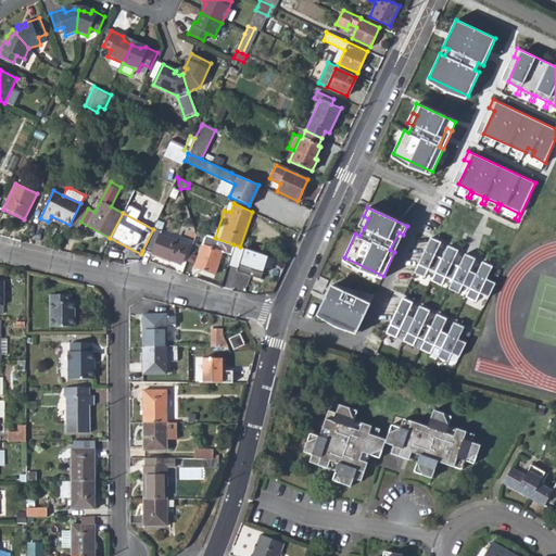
[(368,218),(364,216),(358,226),(364,228),(368,218)]
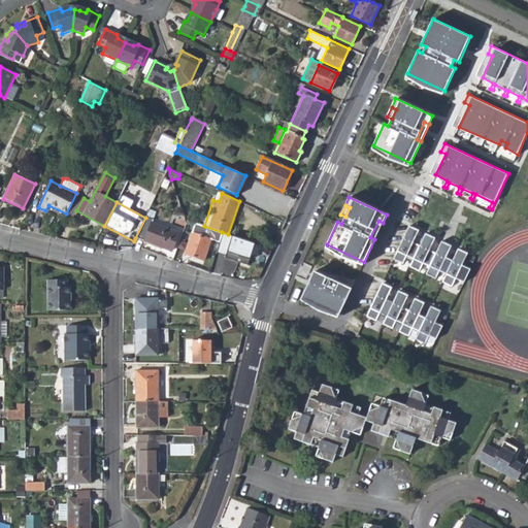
[(152,220),(145,218),(135,238),(171,252),(178,233),(152,222),(152,220)]
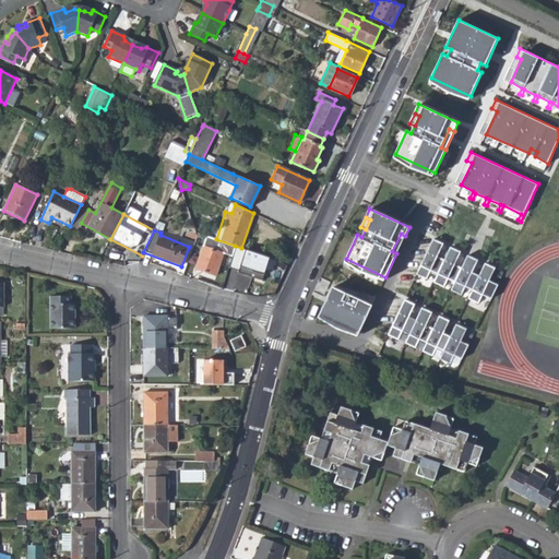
[(392,251),(396,253),(404,238),(405,236),(401,234),(392,251)]
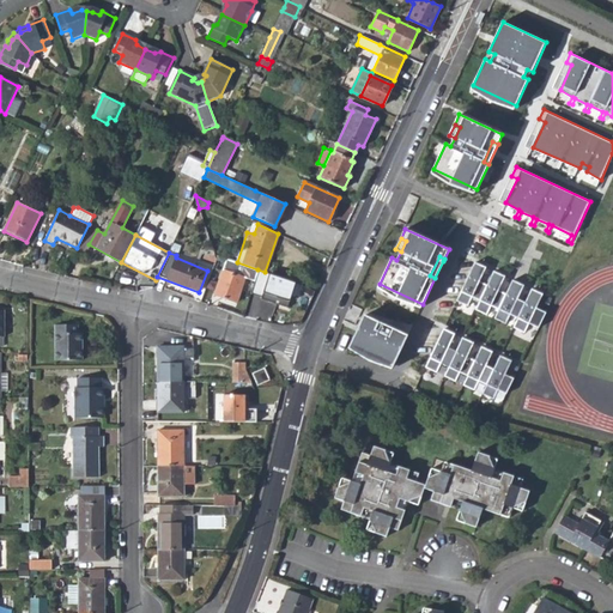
[(254,281),(258,269),(237,262),(224,259),(211,293),(224,298),(236,303),(244,278),(254,281)]
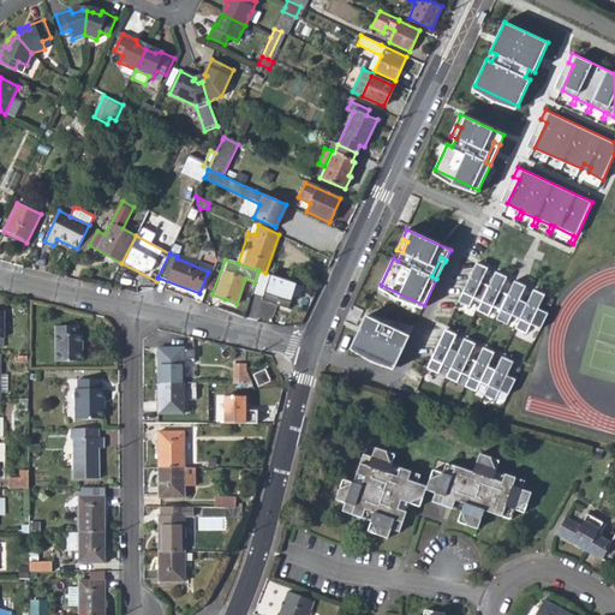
[(477,262),(459,300),(471,306),(475,297),(483,300),(490,285),(482,281),(489,268),(477,262)]
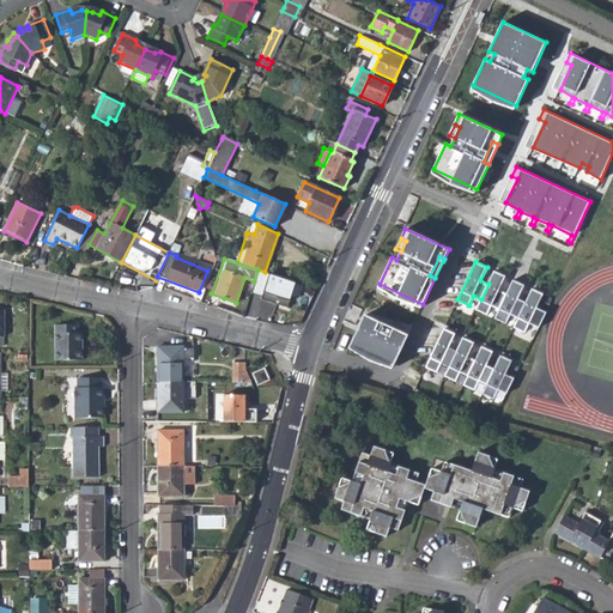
[(265,272),(258,269),(254,281),(250,293),(261,297),(260,299),(286,308),(290,297),(296,298),(301,284),(265,272)]
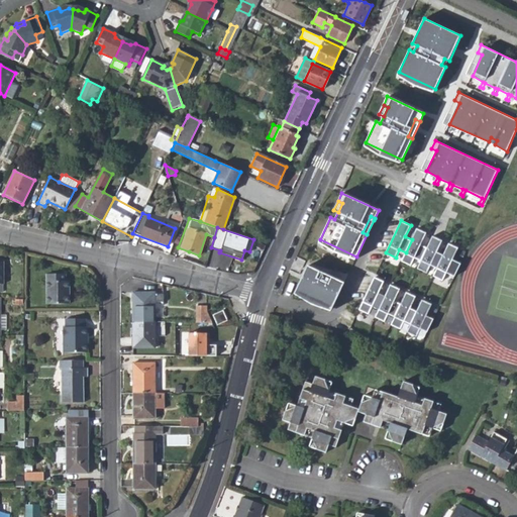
[(427,232),(417,228),(412,239),(406,252),(402,261),(411,265),(415,256),(422,261),(428,247),(421,244),(427,232)]
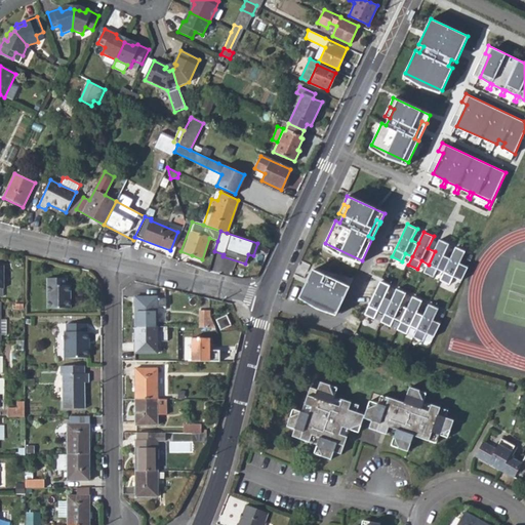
[(449,244),(440,239),(435,251),(429,265),(425,272),(434,276),(438,269),(444,272),(450,258),(444,255),(449,244)]
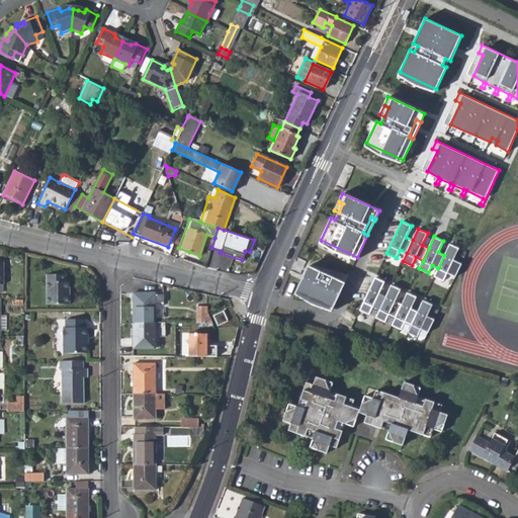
[(459,248),(450,244),(444,255),(438,268),(435,276),(444,280),(448,272),(456,276),(462,263),(454,259),(459,248)]
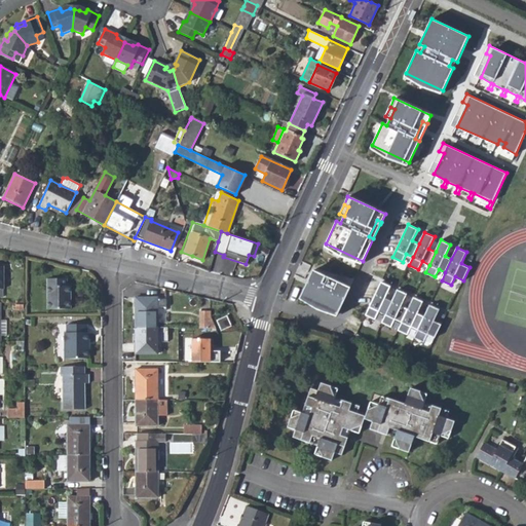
[(312,270),(300,296),(338,313),(350,288),(312,270)]
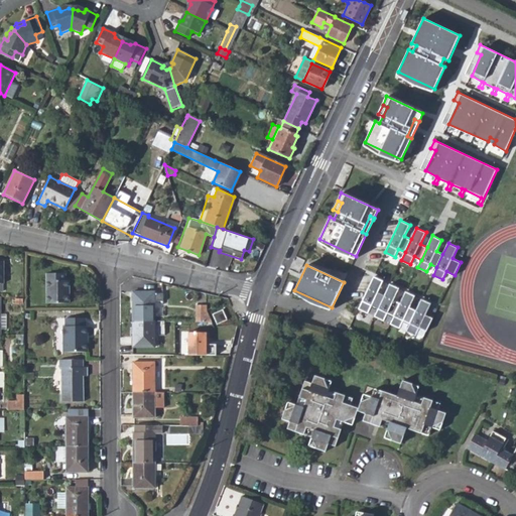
[(46,303),(69,303),(69,280),(65,280),(66,274),(46,274),(46,303)]
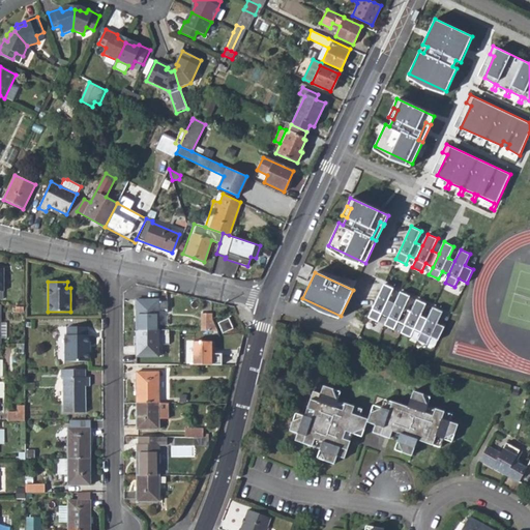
[(384,284),(369,317),(378,321),(382,314),(388,317),(394,303),(388,300),(393,288),(384,284)]
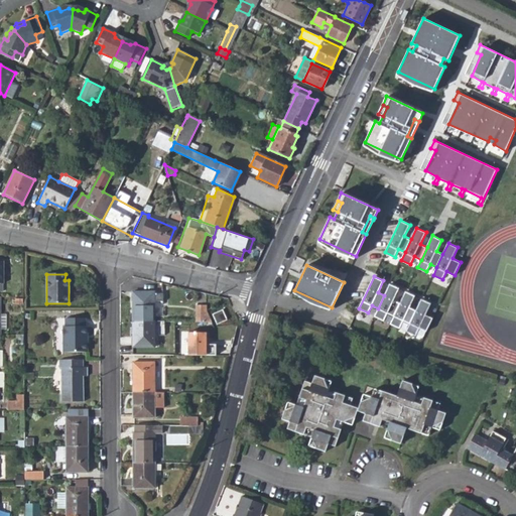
[(399,288),(390,283),(384,295),(378,308),(375,315),(384,320),(388,312),(394,315),(400,302),(394,299),(399,288)]
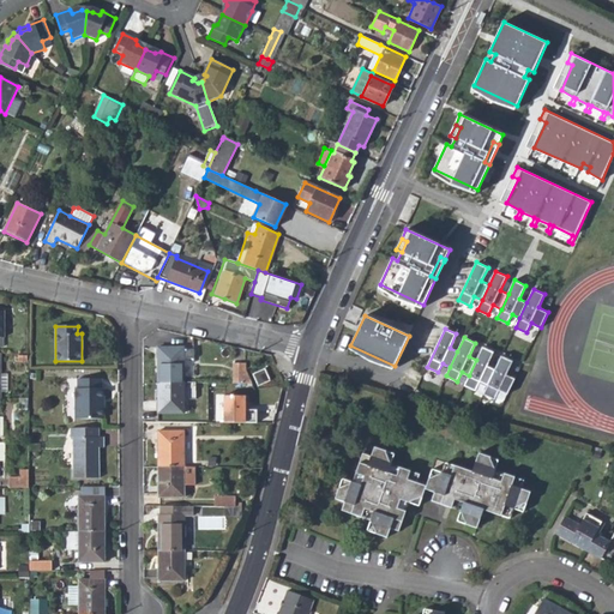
[(494,351),(483,347),(476,360),(469,375),(465,385),(476,390),(480,381),(488,385),(495,369),(488,366),(494,351)]
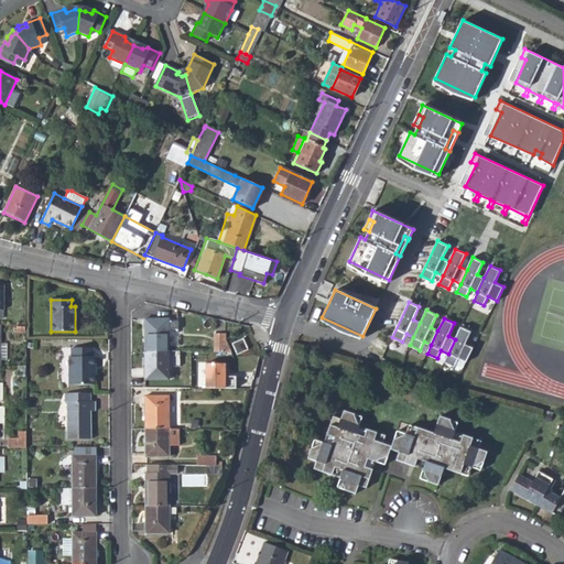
[(145,320),(145,351),(169,351),(169,329),(177,329),(177,321),(169,321),(167,320),(145,320)]
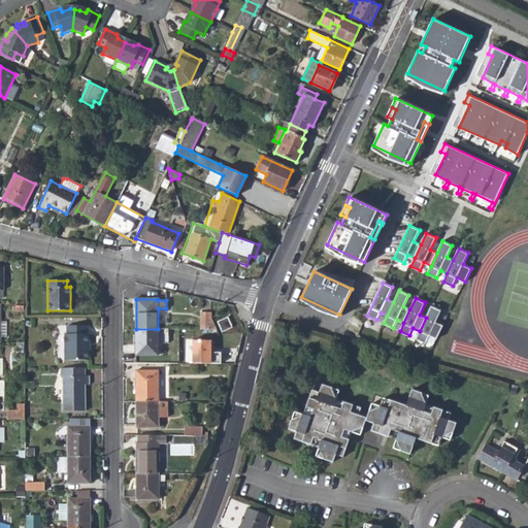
[(441,310),(432,305),(426,318),(420,331),(417,338),(426,342),(429,335),(437,338),(443,326),(435,322),(441,310)]
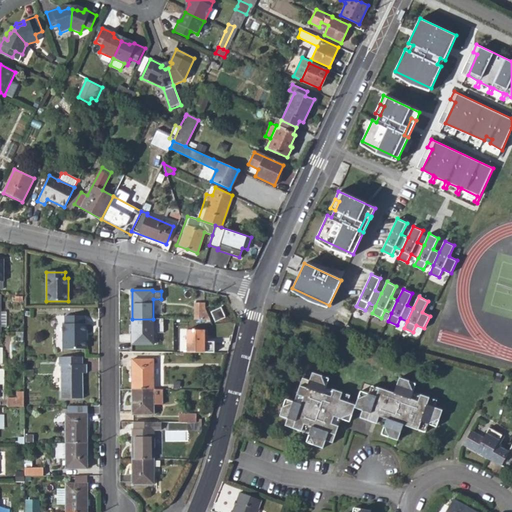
[(193,319),(209,319),(204,306),(204,302),(193,302),(193,319)]
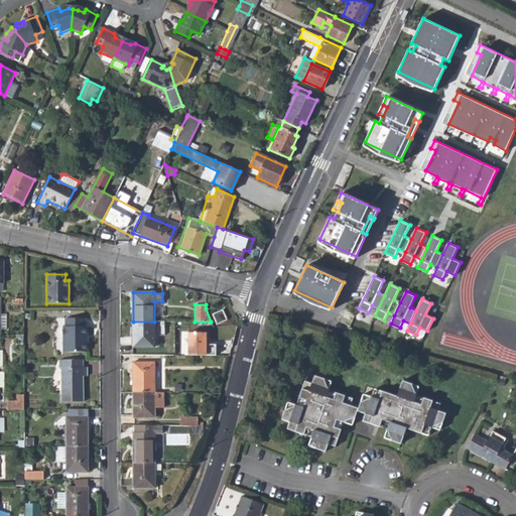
[(217,325),(227,319),(223,310),(213,314),(217,325)]
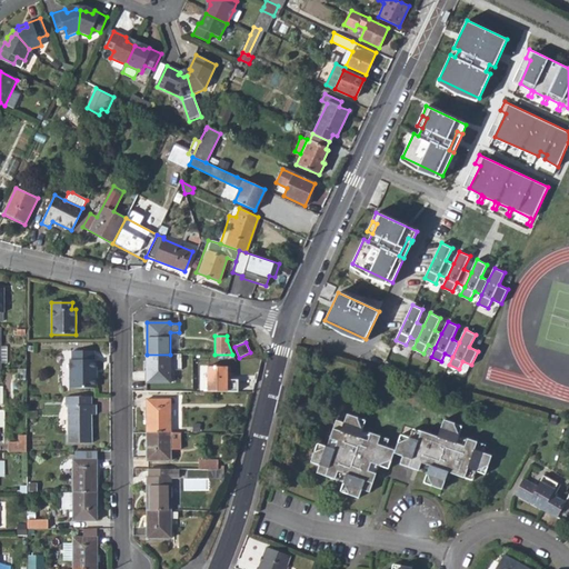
[(70,388),(96,388),(96,360),(93,359),(93,351),(71,351),(71,360),(69,360),(70,388)]
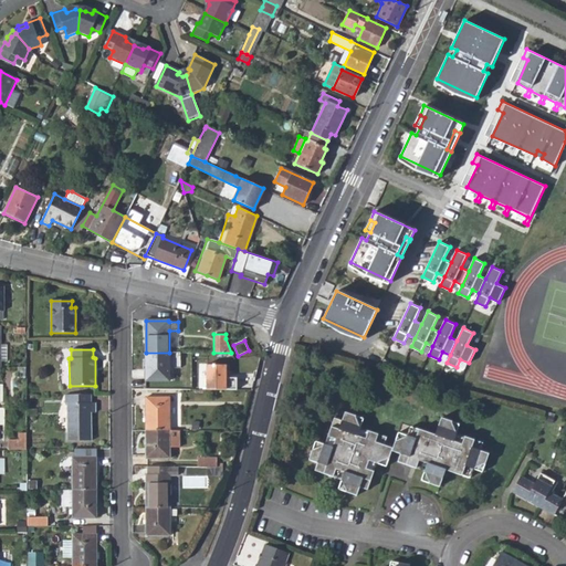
[(169,380),(169,364),(169,353),(146,353),(146,381),(169,380)]
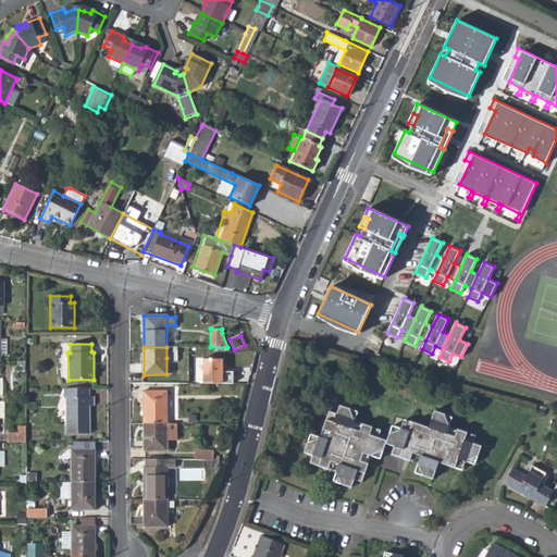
[(166,347),(166,358),(176,358),(176,347),(166,347)]
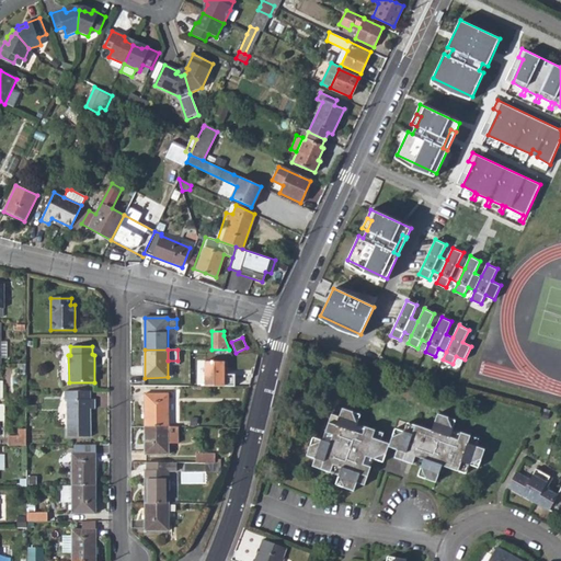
[(205,387),(235,387),(235,375),(227,375),(224,375),(224,368),(224,362),(205,362),(205,387)]
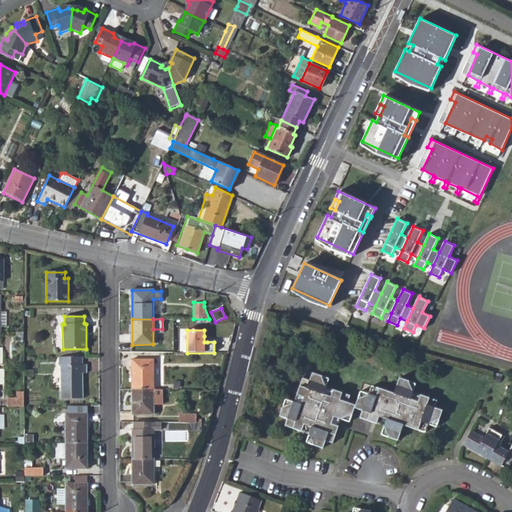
[(82,365),(82,357),(57,357),(57,364),(60,364),(61,398),(82,398),(82,373),(86,373),(86,365),(82,365)]
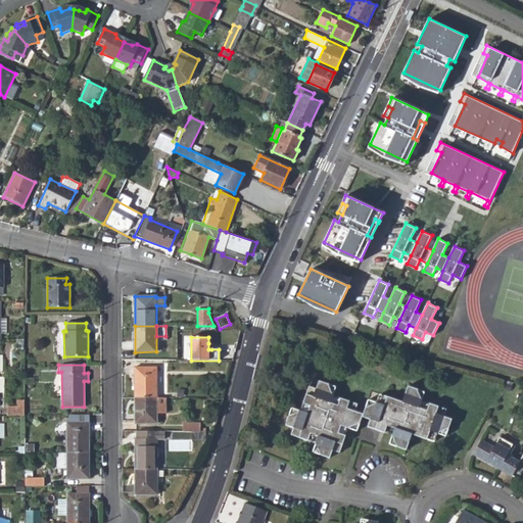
[(135,367),(135,397),(156,398),(155,367),(135,367)]
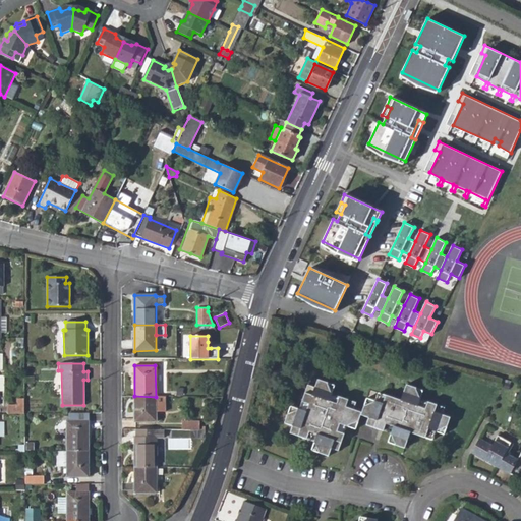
[(309,432),(317,435),(311,450),(329,456),(332,449),(338,451),(344,433),(338,431),(340,424),(347,427),(348,425),(358,422),(361,412),(353,409),(356,403),(339,397),(337,403),(330,401),(332,393),(331,393),(328,384),(328,383),(317,380),(314,388),(307,385),(301,402),(308,405),(306,411),(290,406),(284,423),(292,425),(290,433),(306,440),(309,432)]
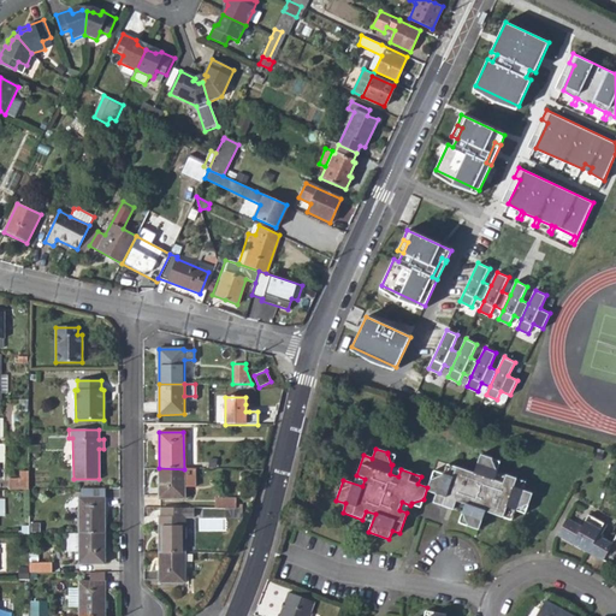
[(467,527),(478,529),(485,511),(502,517),(505,508),(525,514),(532,493),(522,491),(526,483),(505,475),(503,484),(493,480),(497,471),(496,469),(491,461),(492,458),(480,455),(474,473),(456,467),(454,477),(444,474),(432,478),(428,490),(437,492),(434,501),(454,508),(456,502),(465,504),(461,514),(462,514),(467,527)]
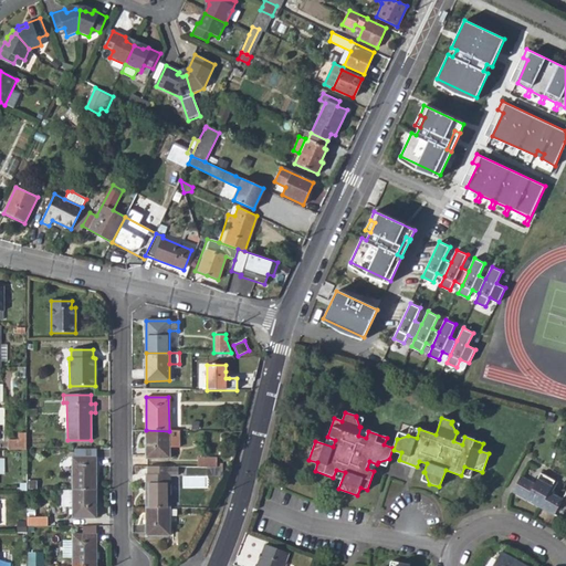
[(177,448),(177,430),(169,431),(146,430),(146,458),(169,458),(169,448),(177,448)]
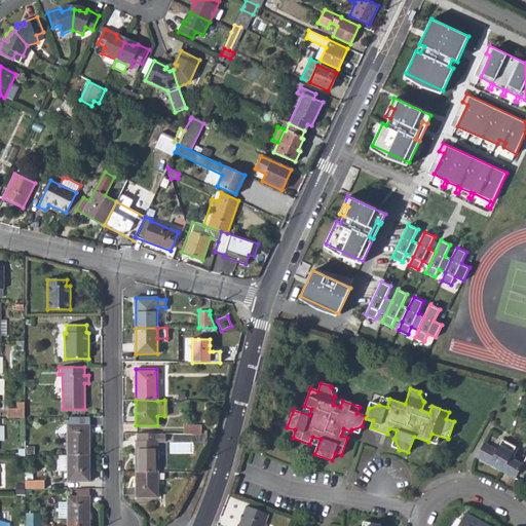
[(8,409),(8,418),(24,418),(24,402),(17,402),(17,409),(8,409)]
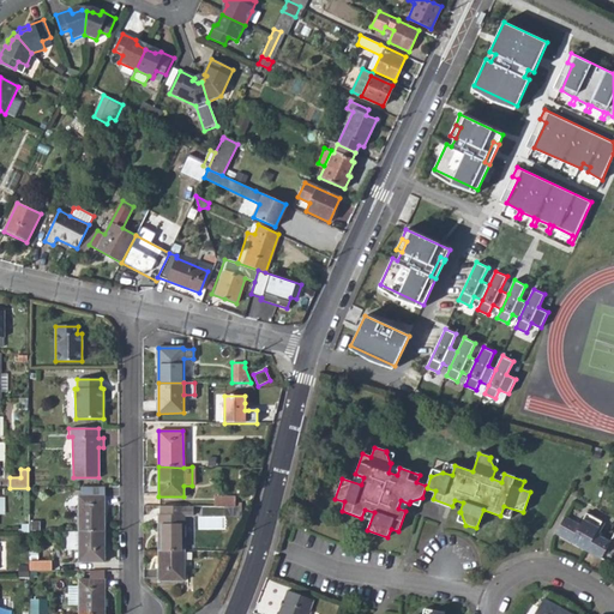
[(78,497),(78,531),(104,533),(104,497),(82,497),(78,497)]
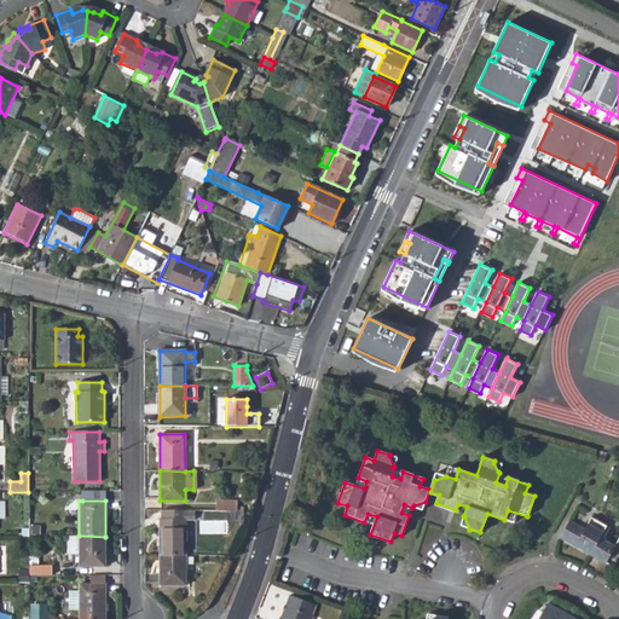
[(220,502),(219,512),(242,513),(242,502),(220,502)]
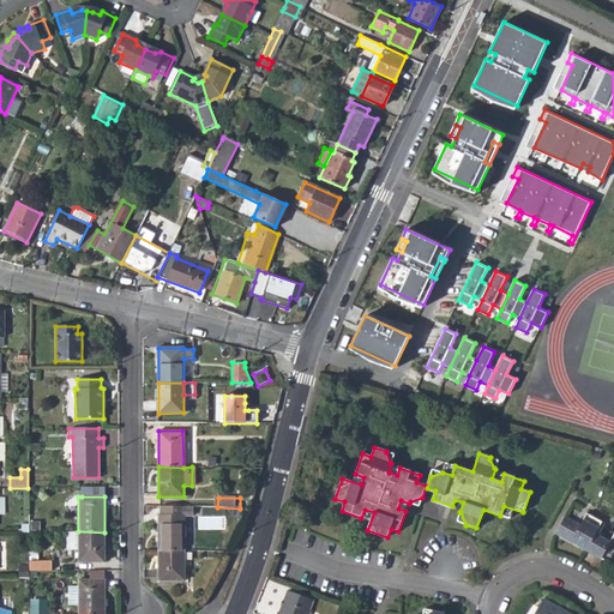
[(194,515),(194,507),(161,506),(161,515),(158,516),(158,552),(184,551),(184,515),(194,515)]
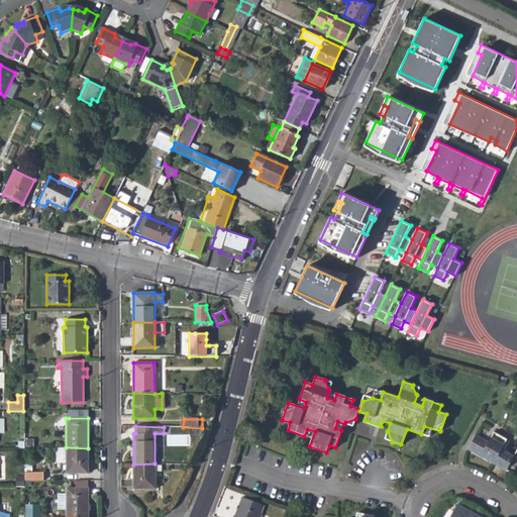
[(476,435),(468,449),(516,476),(516,448),(513,456),(501,449),(507,440),(494,432),(488,442),(476,435)]
